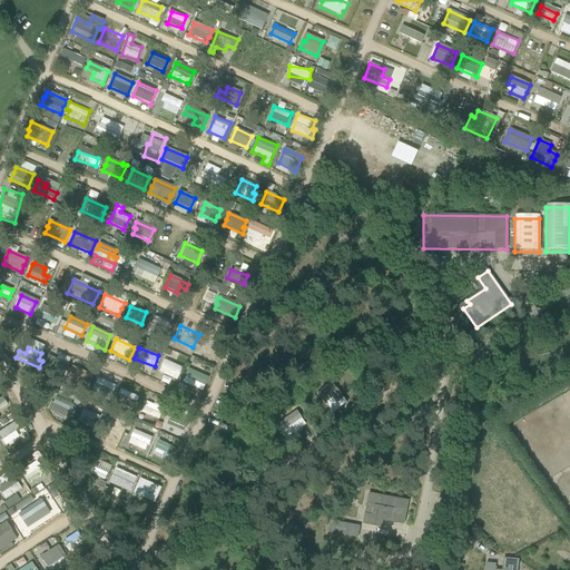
[(48,356),(42,369),(62,379),(66,372),(68,365),(48,356)]
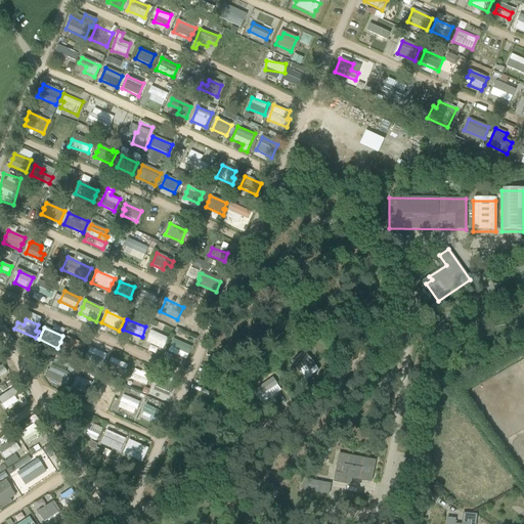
[(163,349),(168,337),(150,330),(145,342),(163,349)]
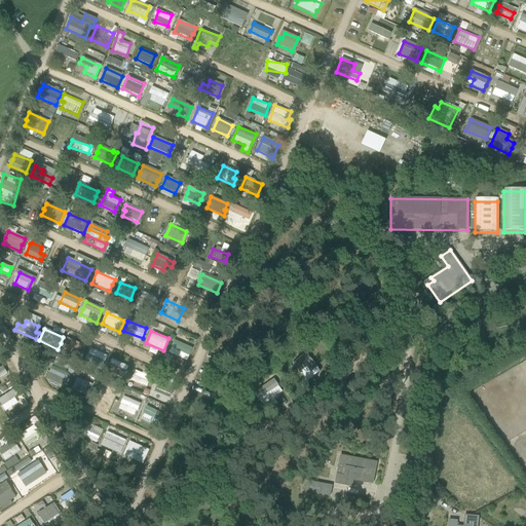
[(65,344),(62,351),(80,360),(86,347),(79,344),(77,350),(65,344)]
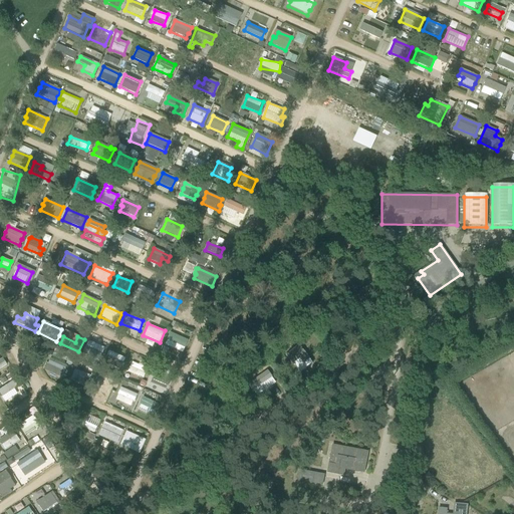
[(183,352),(185,346),(167,339),(165,344),(183,352)]
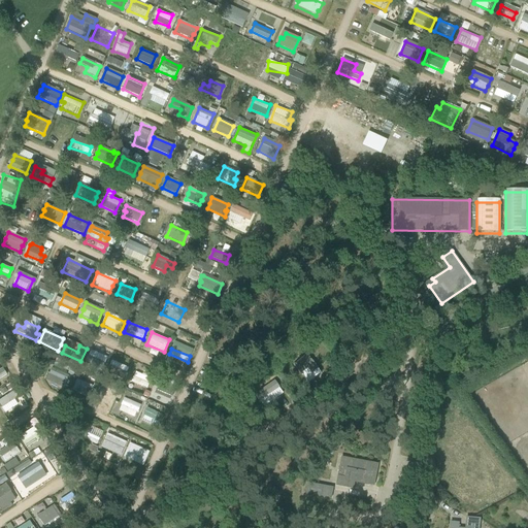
[(305,357),(293,367),(301,375),(307,370),(311,375),(318,370),(305,357)]
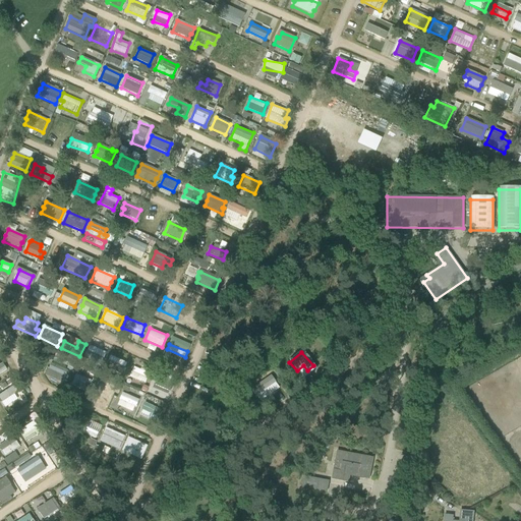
[(107,359),(126,368),(128,363),(109,354),(107,359)]
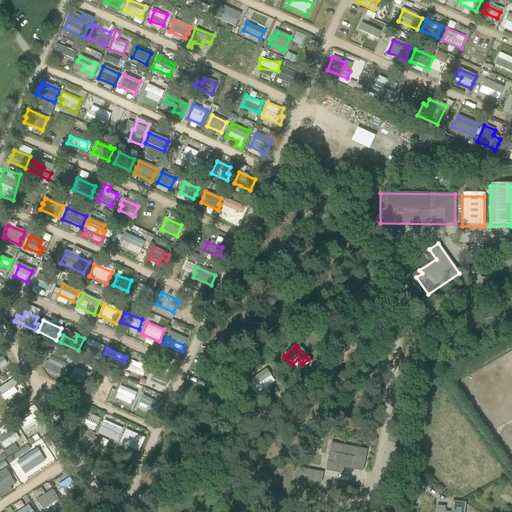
[(128,365),(135,370),(142,360),(136,355),(128,365)]
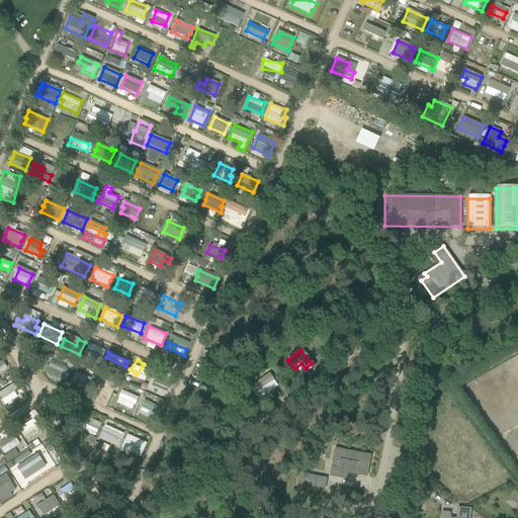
[(47,366),(44,371),(63,380),(68,369),(51,361),(49,367),(47,366)]
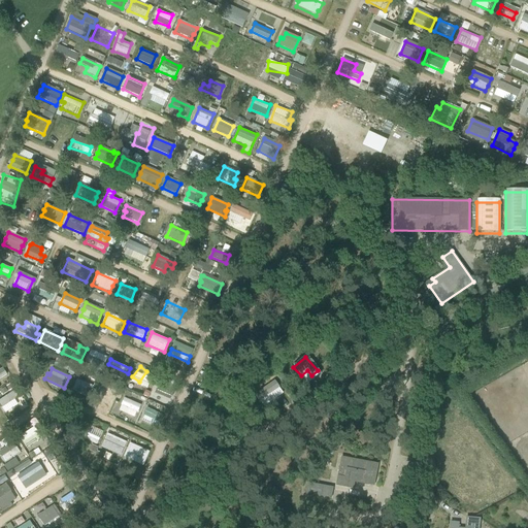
[(71,391),(89,398),(94,386),(76,378),(71,391)]
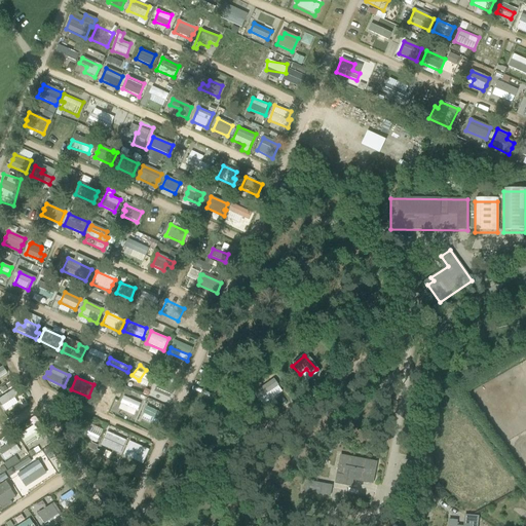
[(159,380),(154,392),(168,398),(171,392),(172,392),(174,386),(159,380)]
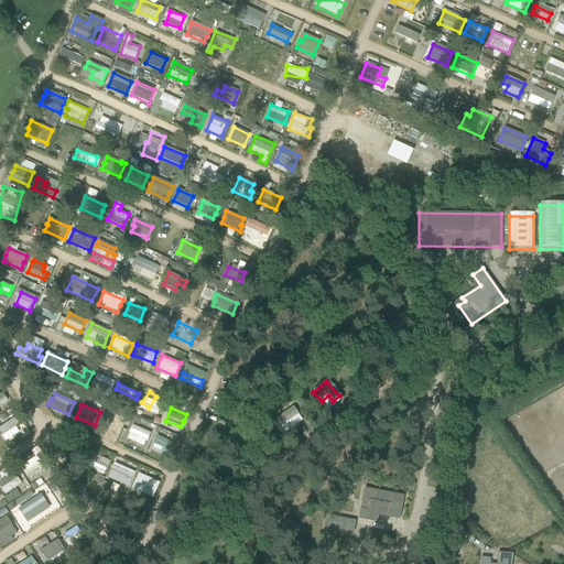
[(15,426),(19,424),(15,418),(0,426),(0,431),(6,441),(20,433),(15,426)]
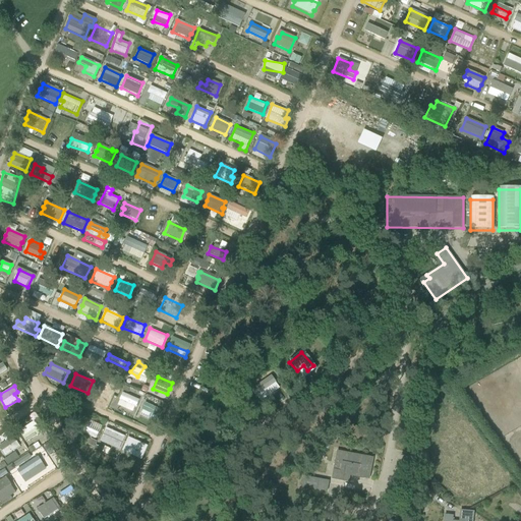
[(133,412),(138,399),(122,392),(117,405),(133,412)]
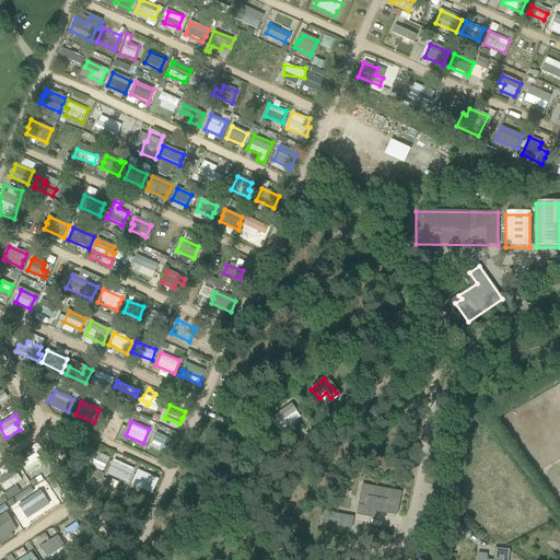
[(36,454),(21,464),(28,476),(44,465),(36,454)]
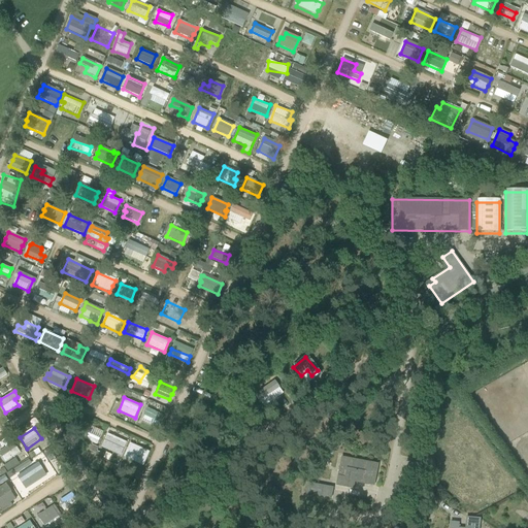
[(92,428),(90,433),(101,436),(102,431),(92,428)]
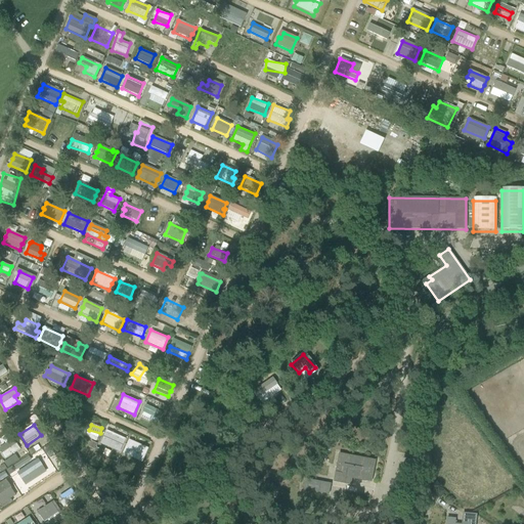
[(106,431),(100,444),(119,453),(122,446),(118,444),(121,438),(106,431)]
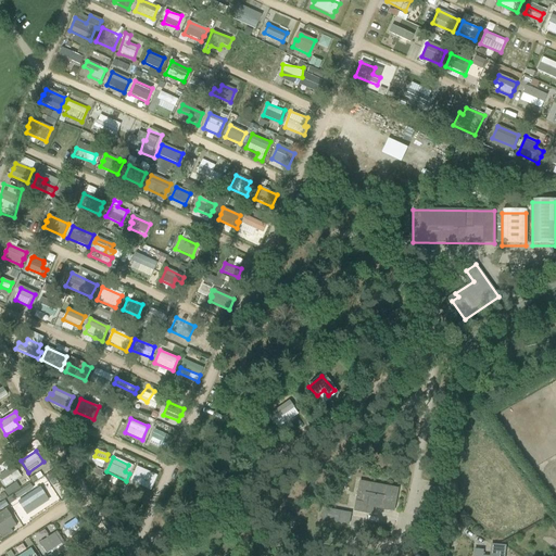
[(14,467),(0,476),(0,478),(2,481),(5,487),(21,477),(17,471),(16,471),(14,467)]
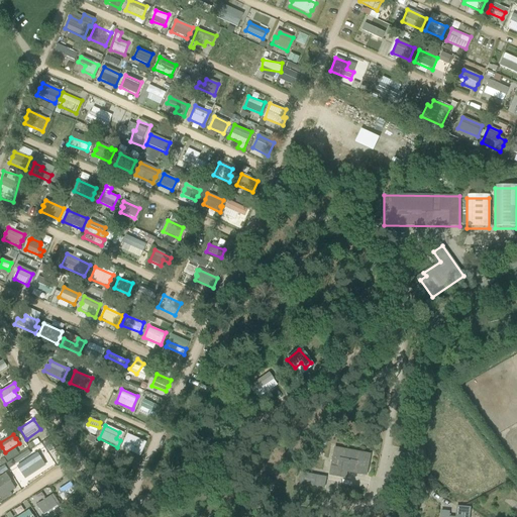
[(124,441),(121,448),(139,456),(140,455),(142,450),(142,449),(145,443),(131,437),(128,443),(124,441)]
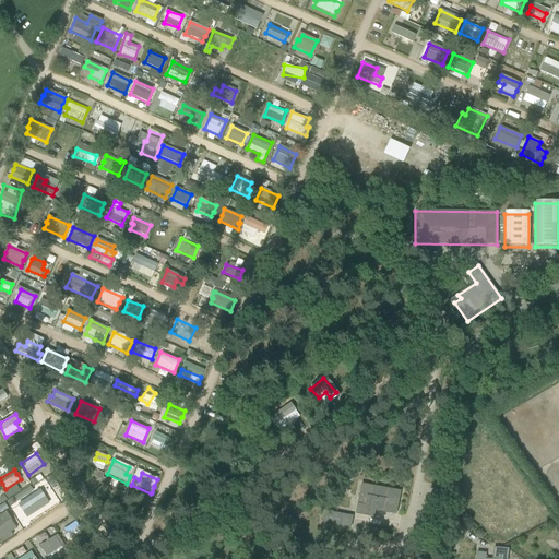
[(352,479),(347,476),(339,490),(343,492),(352,479)]
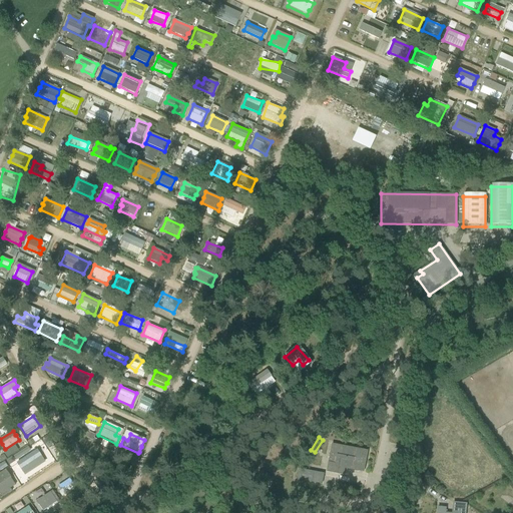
[(49,440),(44,443),(49,453),(55,450),(49,440)]
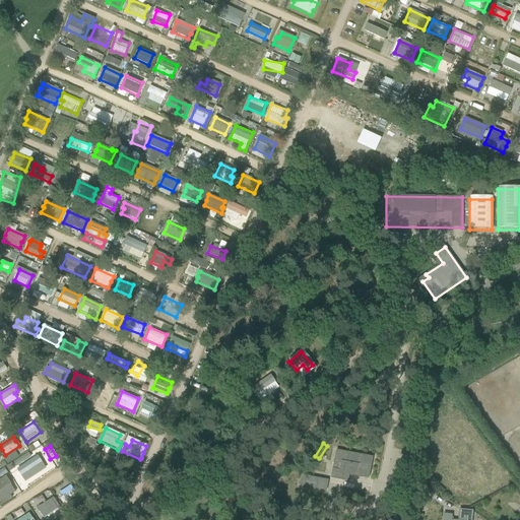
[(106,454),(108,448),(104,447),(100,458),(106,460),(109,455),(106,454)]
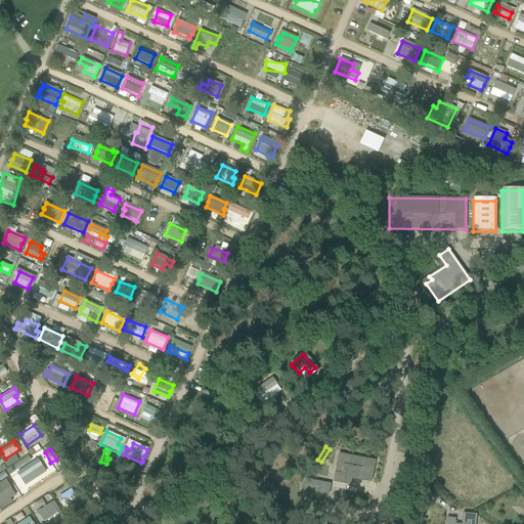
[(334,482),(344,484),(345,478),(365,481),(366,477),(372,478),(375,461),(339,454),(334,482)]
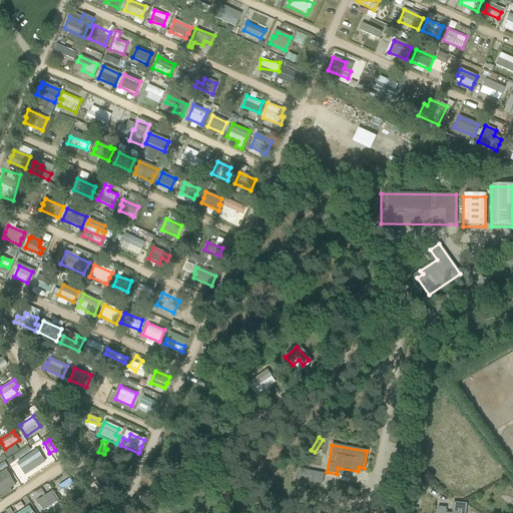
[(37,450),(17,463),(19,466),(19,467),(20,469),(21,469),(27,466),(30,471),(45,461),(37,450)]
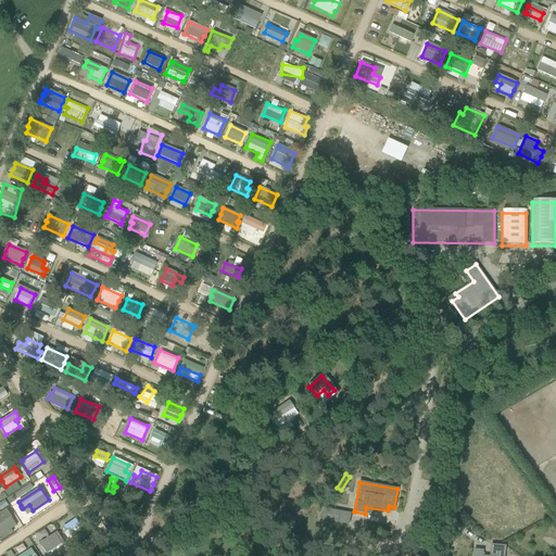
[(320,520),(349,526),(351,514),(324,508),(320,520)]
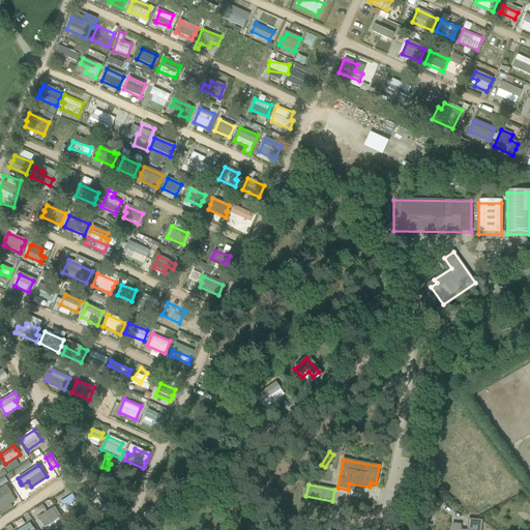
[(6,487),(0,490),(0,507),(13,499),(10,494),(10,493),(6,487)]
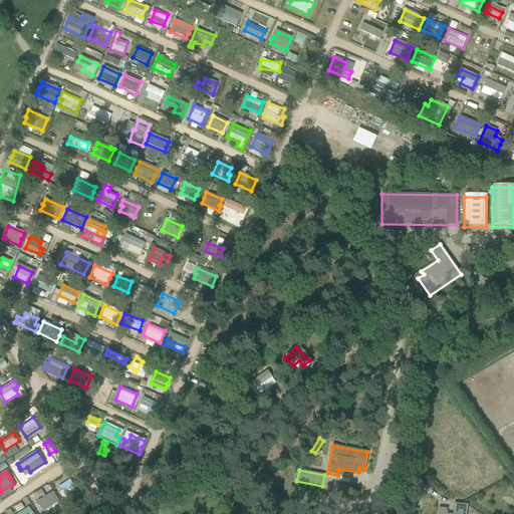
[(60,486),(66,496),(76,490),(70,480),(60,486)]
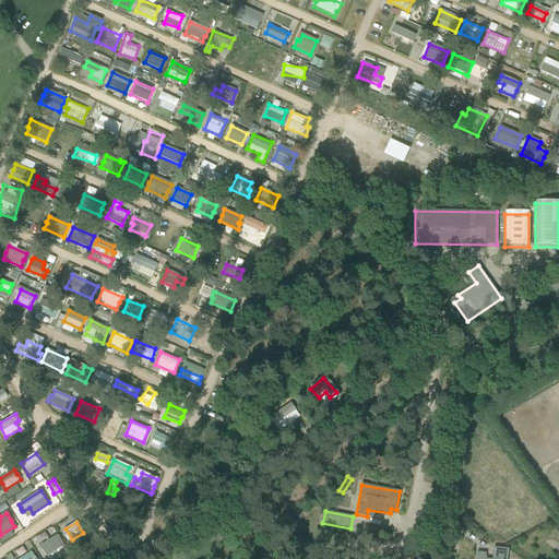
[(46,543),(39,547),(46,557),(62,547),(57,538),(56,539),(55,537),(49,542),(49,540),(46,543)]
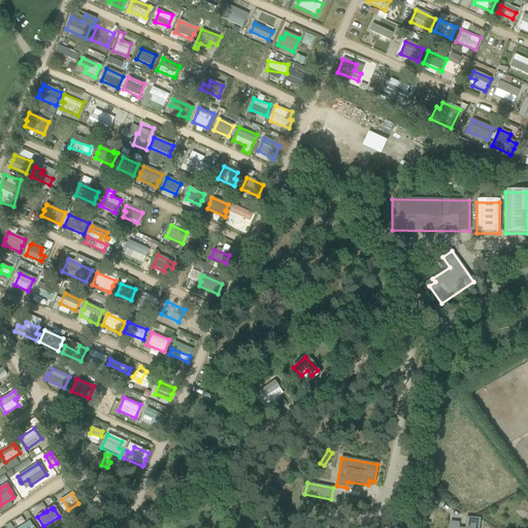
[(479,527),(480,520),(466,518),(465,527),(458,527),(459,523),(451,523),(450,527),(479,527)]
